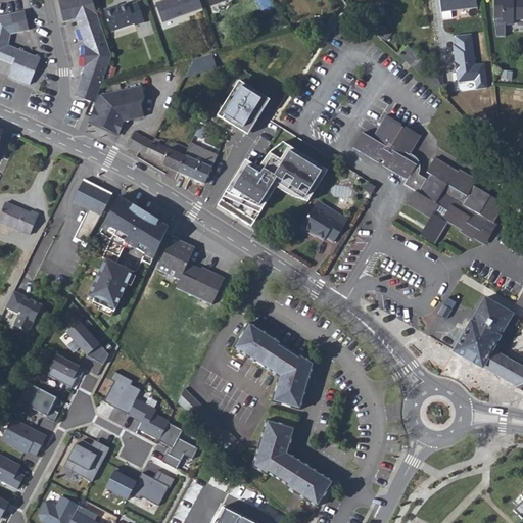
[(85,45),(85,67),(75,96),(95,103),(98,96),(112,56),(92,0),(60,0),(59,0),(63,21),(76,19),(85,45)]
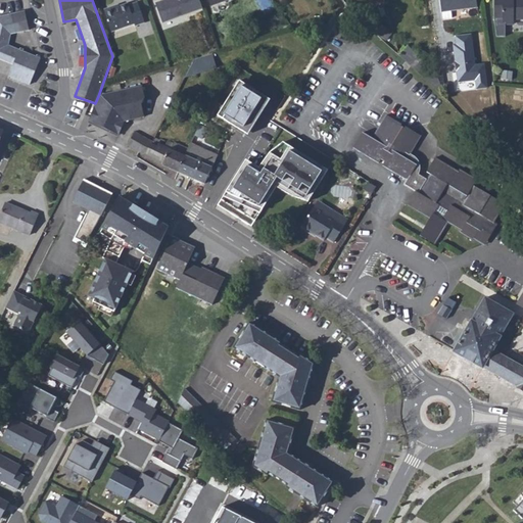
[(201,9),(197,0),(162,0),(154,3),(159,20),(179,13),(181,16),(201,9)]
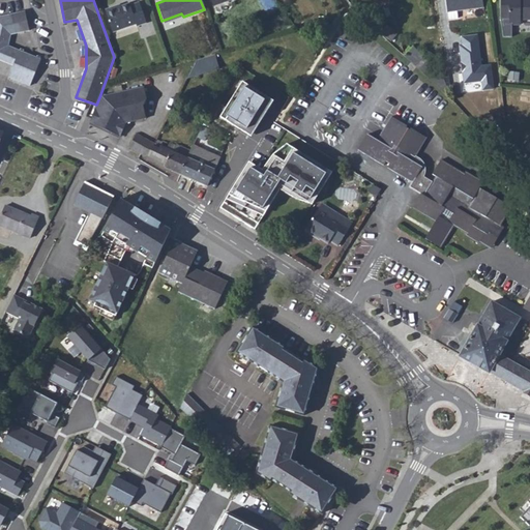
[(482,0),(445,0),(447,12),(483,7),(482,0)]
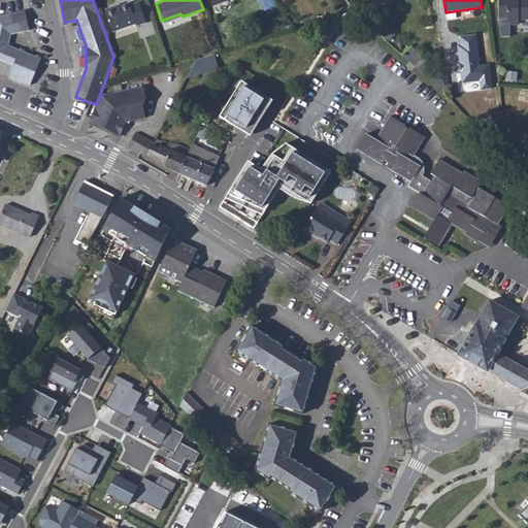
[(499,0),(499,20),(507,20),(507,25),(519,25),(519,20),(519,0),(499,0)]
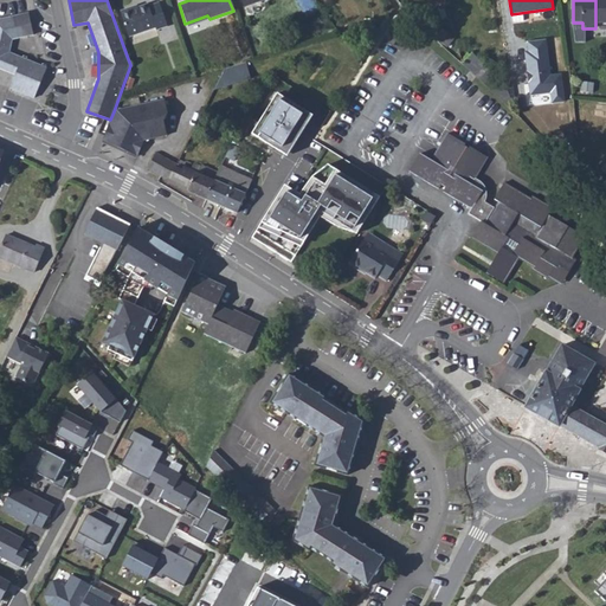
[(605,0),(595,0),(595,23),(605,23),(605,0)]
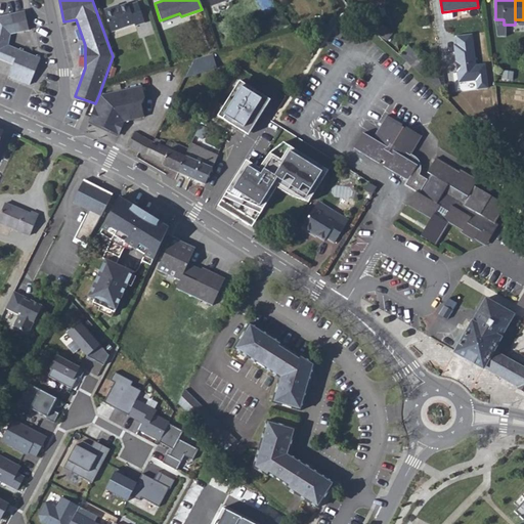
[(113,7),(104,10),(112,32),(135,25),(135,26),(145,23),(138,2),(129,6),(128,4),(114,9),(113,7)]
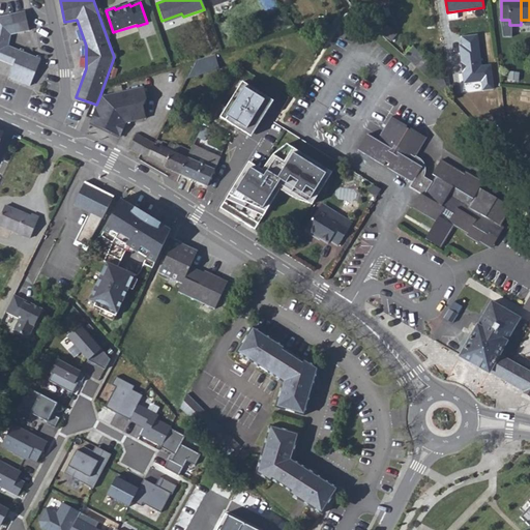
[(0,58),(11,63),(7,75),(31,84),(32,81),(41,57),(9,42),(12,31),(30,28),(25,9),(0,16),(0,58)]
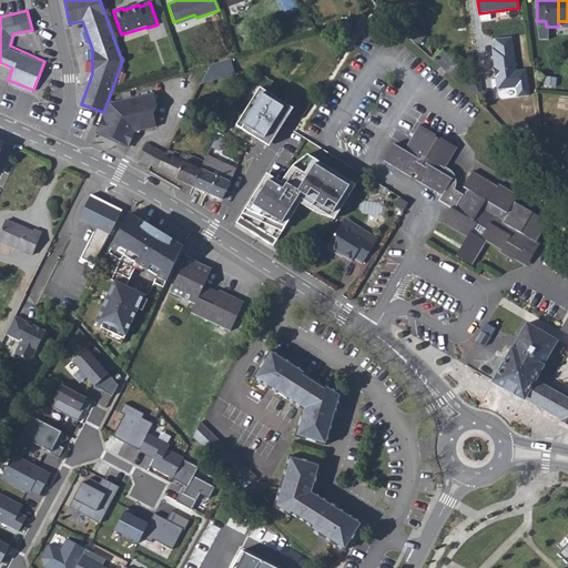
[(514,36),(493,38),(498,87),(517,84),(518,97),(531,95),(528,67),(517,68),(514,36)]
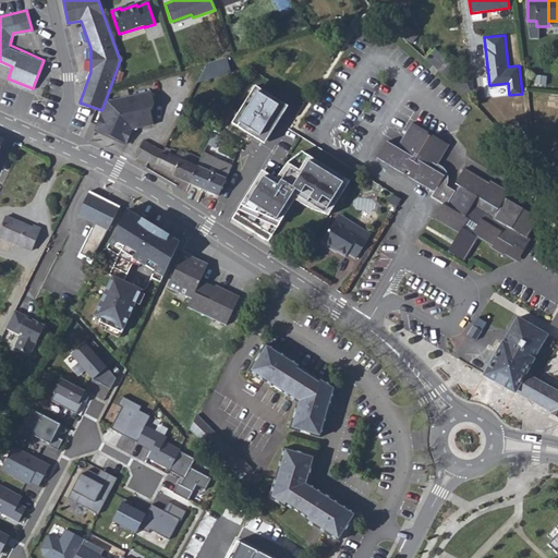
[(435,49),(426,59),(465,96),(470,92),(462,75),(435,49)]
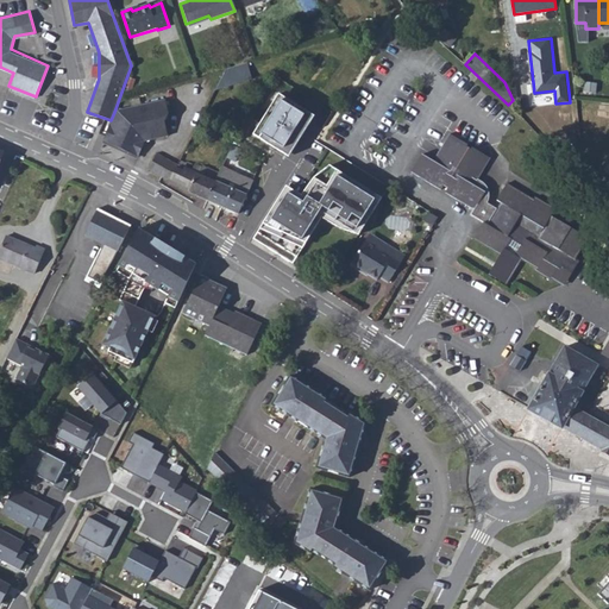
[(252,80),(246,62),(226,69),(215,90),(252,80)]
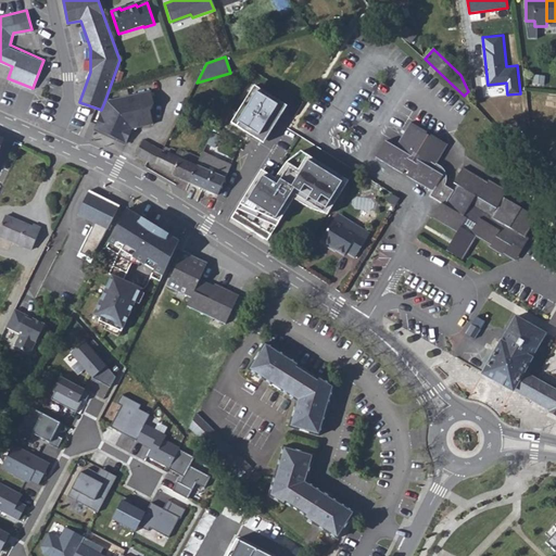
[(289,105),(255,85),(234,122),(266,142),(289,105)]
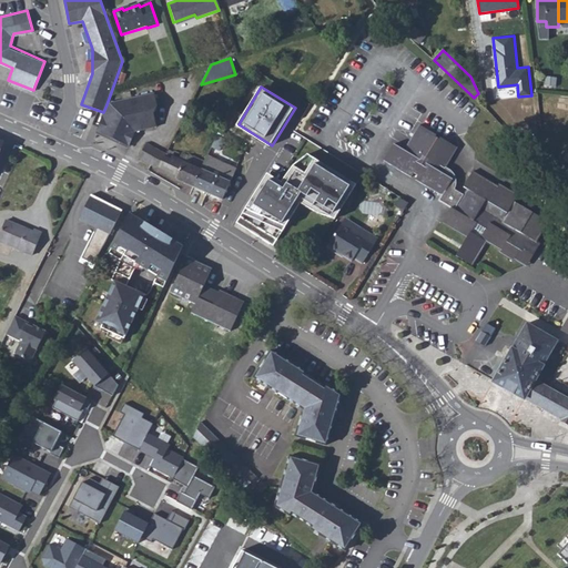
[(103,112),(97,131),(129,146),(135,131),(156,127),(153,113),(158,107),(154,93),(107,104),(103,112)]
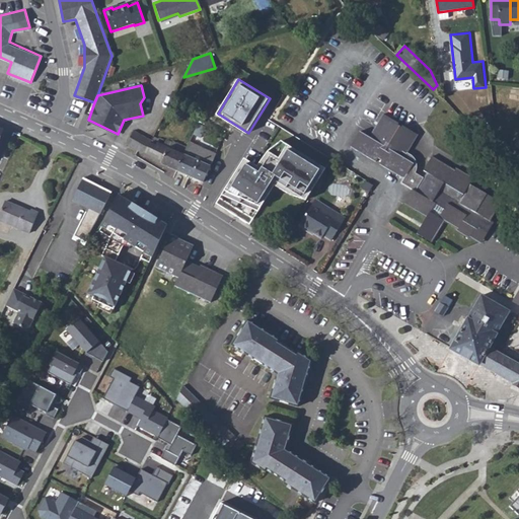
[(380,164),(404,178),(403,181),(403,183),(413,189),(403,204),(427,217),(417,233),(432,242),(444,221),(457,229),(456,231),(468,238),(470,236),(483,243),(502,205),(469,184),(473,178),(456,168),(455,170),(432,156),(424,170),(427,172),(424,178),(416,173),(417,168),(417,164),(416,160),(411,155),(408,153),(418,135),(402,126),(401,128),(397,125),(398,124),(383,114),(372,134),(373,135),(371,138),(360,132),(351,147),(376,162),(378,158),(382,160),(380,164)]
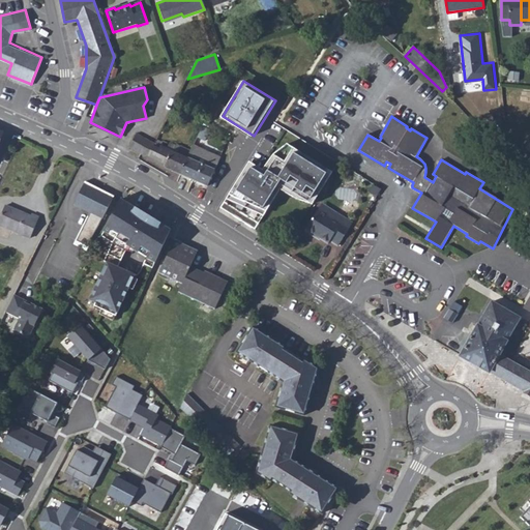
[(165,167),(181,174),(190,151),(176,145),(176,146),(171,144),(170,144),(168,149),(160,146),(159,149),(153,147),(154,144),(136,134),(129,148),(165,167)]
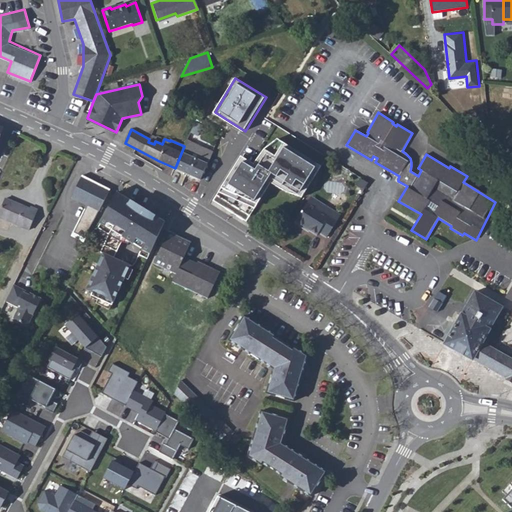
[(302,198),(321,167),(277,139),(264,149),(253,164),(241,156),(213,201),(246,222),(270,183),(288,194),(302,198)]
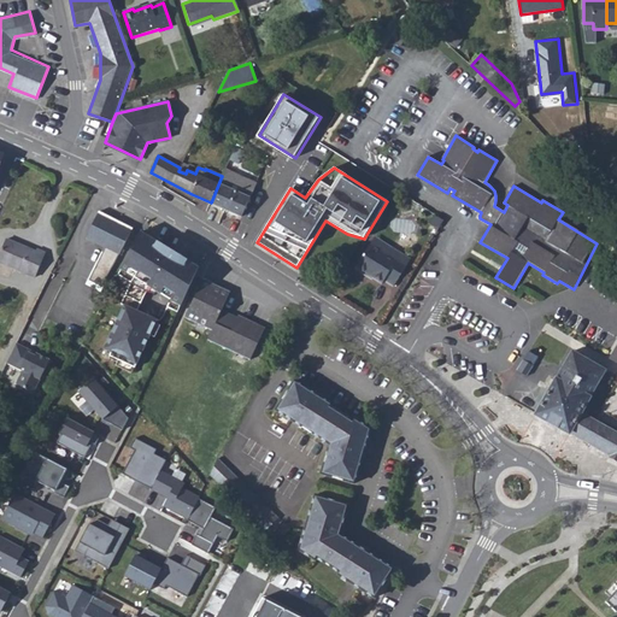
[(222,176),(211,203),(241,217),(257,183),(224,169),(222,176)]
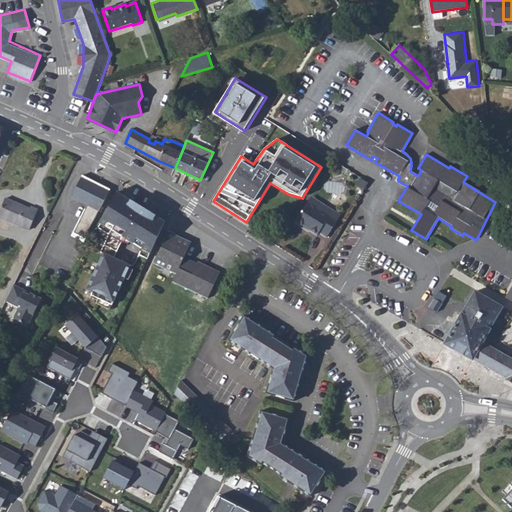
[(84,238),(98,211),(99,211),(110,189),(96,182),(82,175),(71,197),(87,205),(73,233),(77,235),(84,238)]
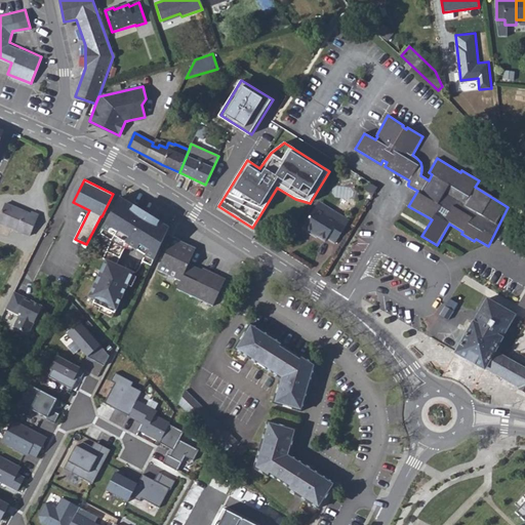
[(169,228),(120,197),(101,233),(112,241),(103,258),(106,260),(88,297),(103,304),(101,306),(115,313),(133,273),(117,265),(122,253),(127,244),(146,254),(143,261),(151,266),(169,228)]
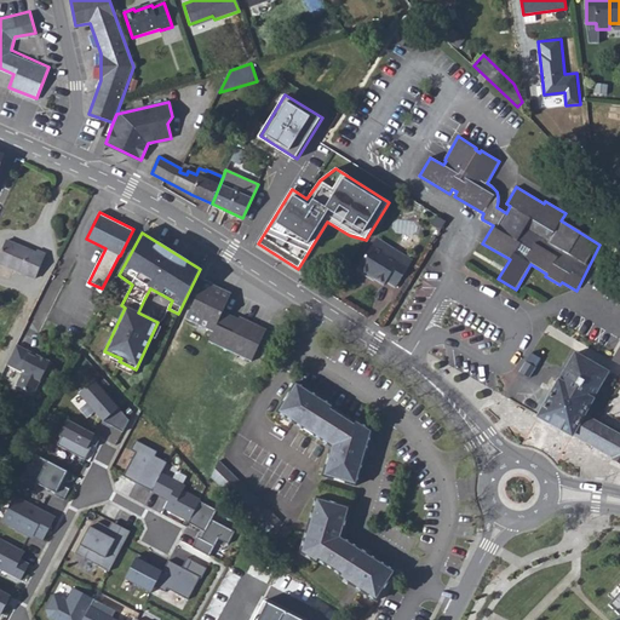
[(413,260),(377,237),(357,270),(367,276),(368,275),(384,285),(386,281),(396,287),(413,260)]
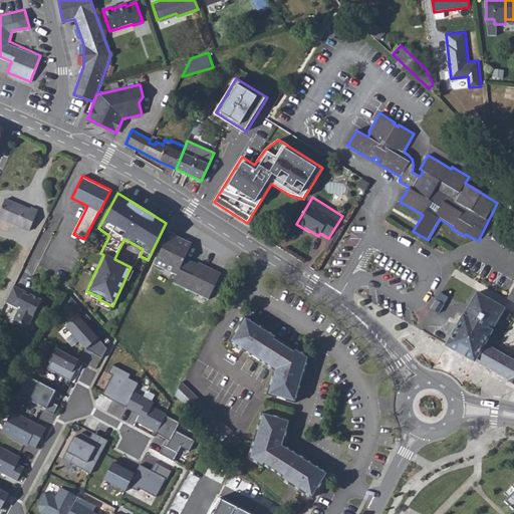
[(30,210),(5,199),(0,211),(0,218),(29,231),(38,211),(31,208),(30,210)]
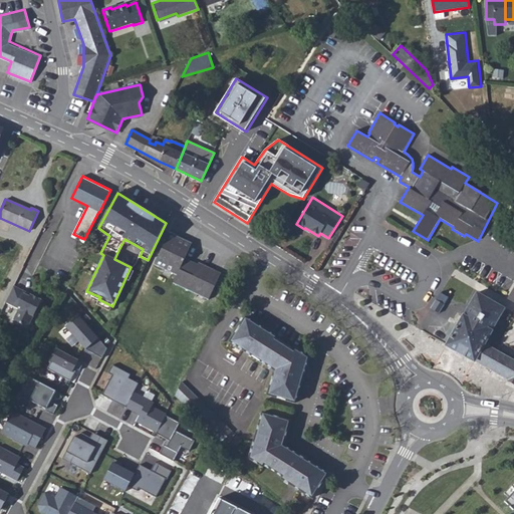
[(185,258),(192,243),(170,233),(155,265),(177,275),(185,258)]
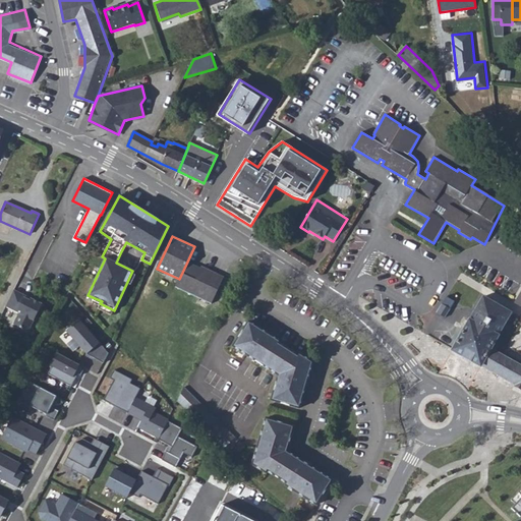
[(179,279),(175,287),(211,304),(224,277),(206,268),(205,271),(200,269),(187,262),(179,279)]
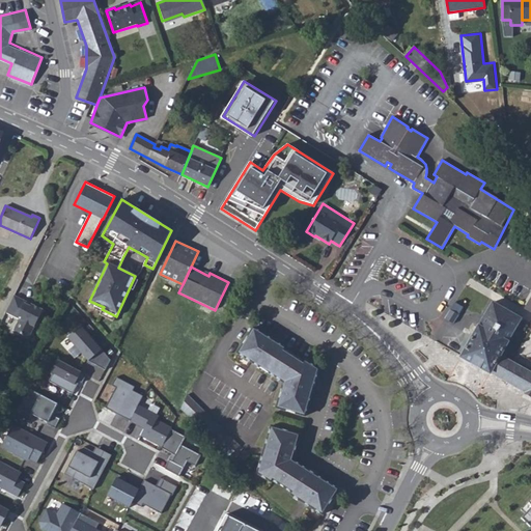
[(26,302),(15,296),(6,312),(20,319),(15,330),(29,337),(43,310),(31,304),(30,306),(25,303),(26,302)]
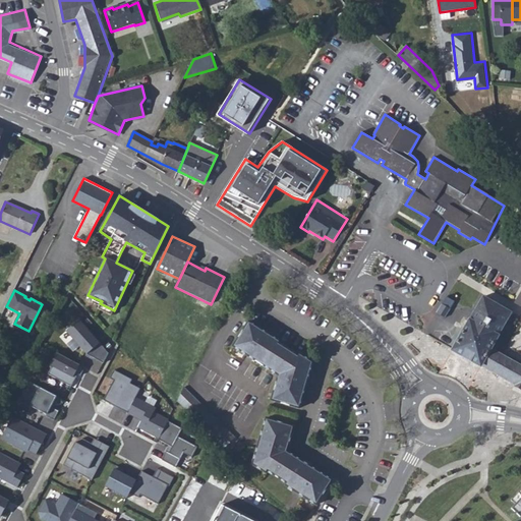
[(455,300),(447,296),(438,312),(446,316),(455,300)]
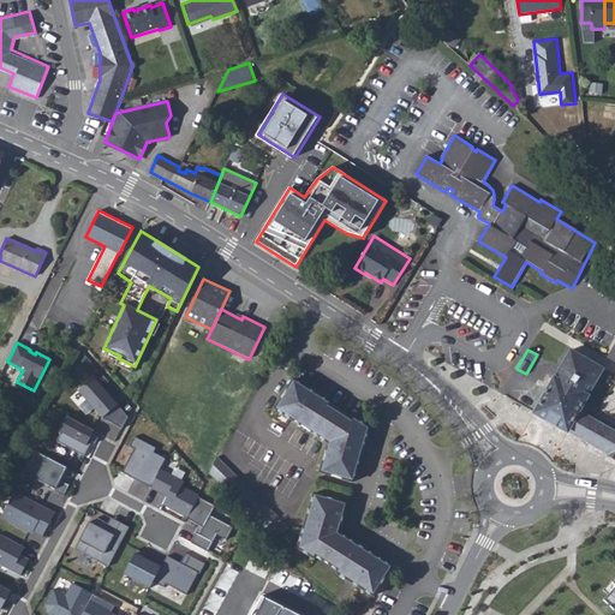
[(603,369),(571,351),(555,377),(554,377),(549,387),(533,413),(567,433),(568,431),(609,454),(608,455),(614,458),(614,431),(579,412),(589,396),(587,396),(603,369)]
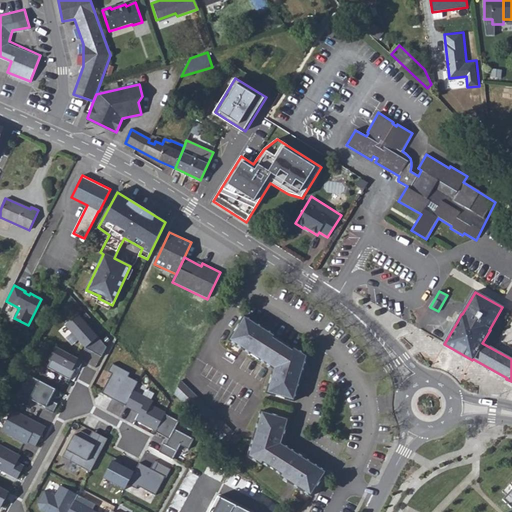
[(86,348),(98,337),(78,314),(66,325),(86,348)]
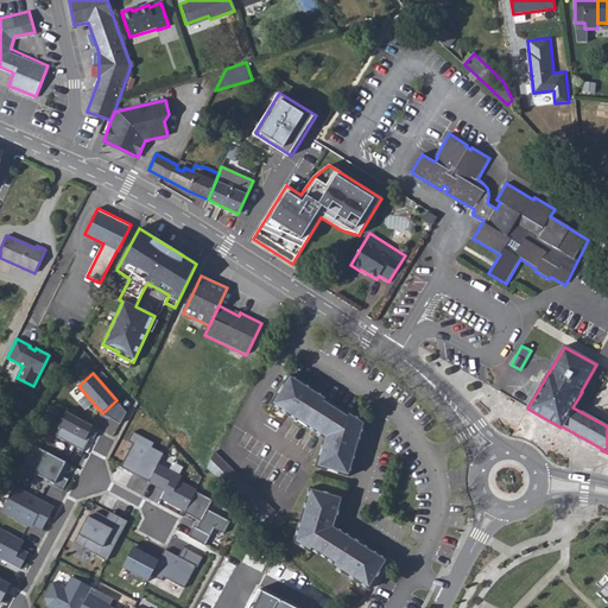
[(325,398),(290,375),(272,404),(325,438),(317,467),(349,476),(365,423),(350,413),(346,419),(323,403),(325,398)]
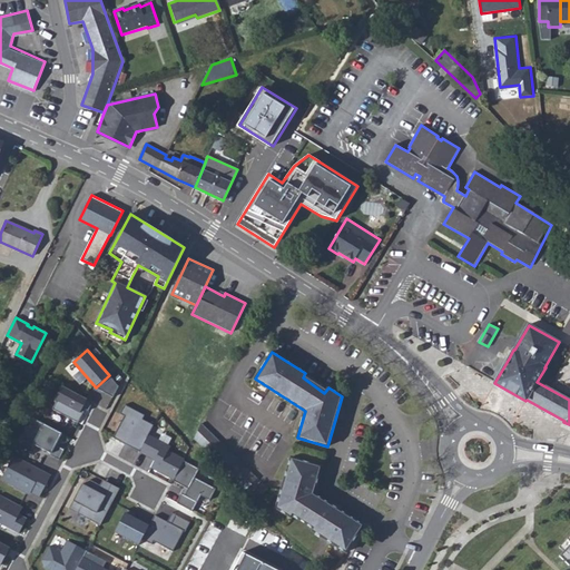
[(58,400),(53,409),(78,422),(86,409),(89,410),(94,402),(62,385),(56,399),(58,400)]
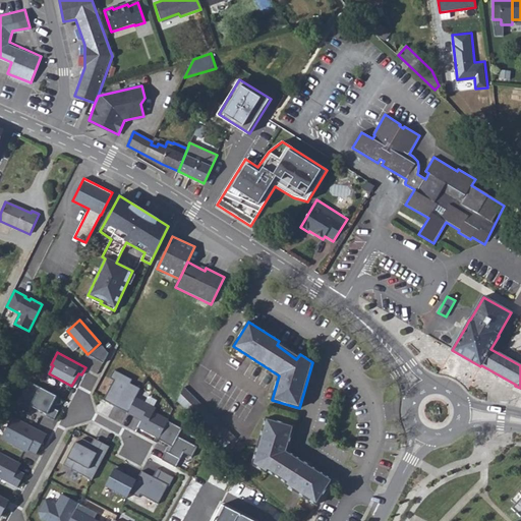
[(114,405),(128,412),(136,397),(140,389),(130,383),(132,380),(114,369),(110,378),(114,381),(104,400),(114,405)]
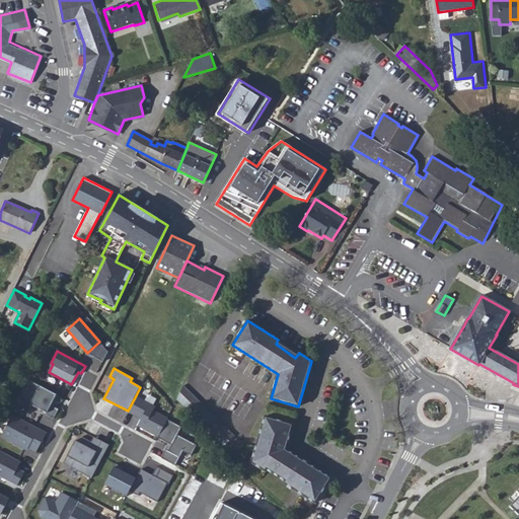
[(30,403),(47,413),(46,414),(55,419),(60,409),(54,405),(60,395),(31,380),(20,400),(30,405),(30,403)]
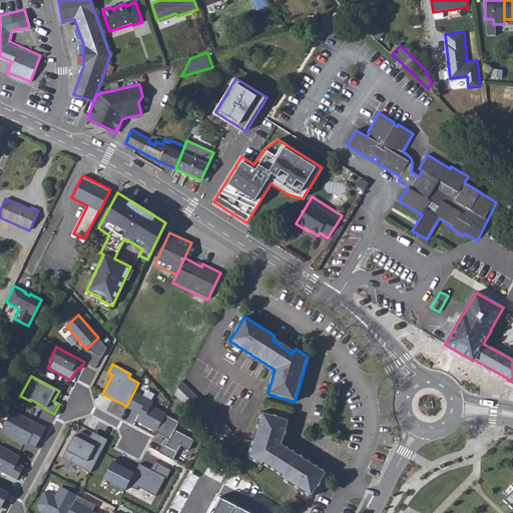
[(181,381),(175,395),(221,441),(231,430),(181,381)]
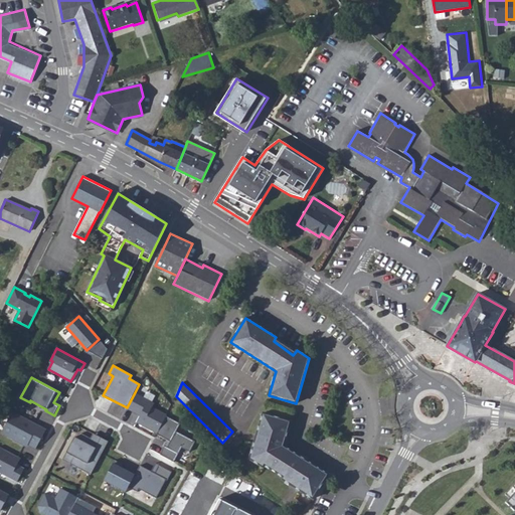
[(137,422),(158,434),(168,416),(169,415),(153,406),(155,403),(135,392),(127,407),(140,415),(137,422)]
